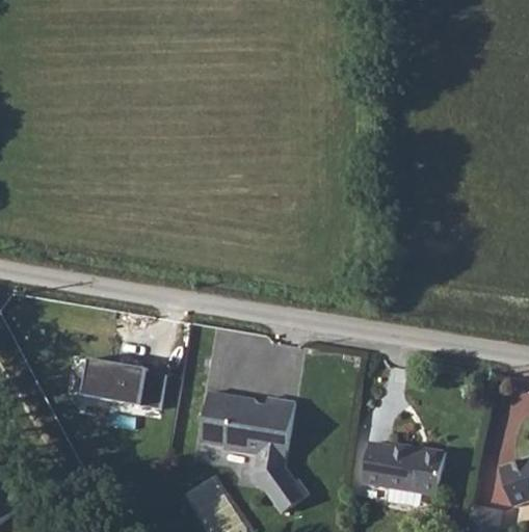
[(148,368),(90,357),(84,394),(140,403),(148,368)]
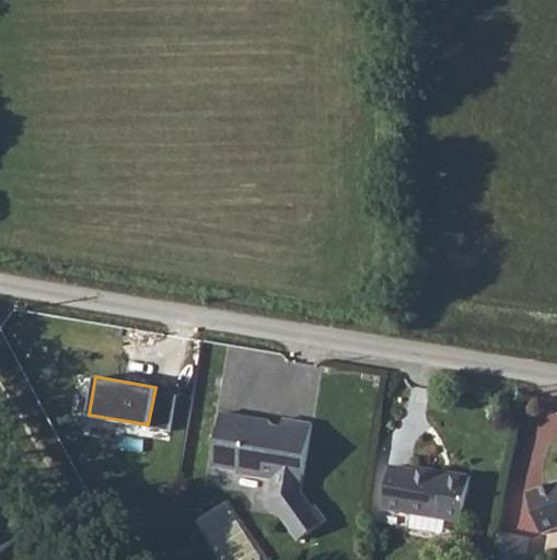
[(221,410),(210,466),(234,470),(233,475),(268,480),(265,499),(297,541),(325,520),(314,504),(312,506),(299,488),(310,422),(281,418),(280,426),(271,423),(269,419),(221,410)]
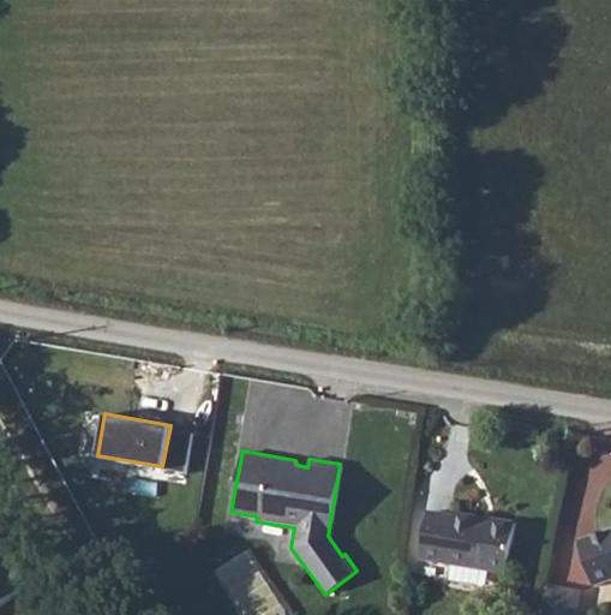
[(459,517),(427,512),(419,557),(505,573),(515,520),(460,511),(459,517)]
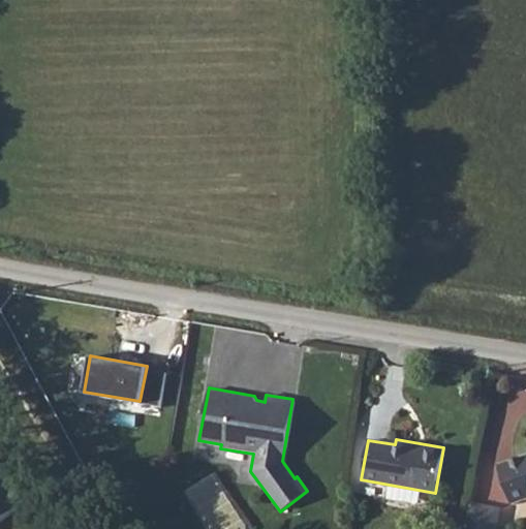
[(525,454),(496,465),(509,503),(525,497),(525,454)]
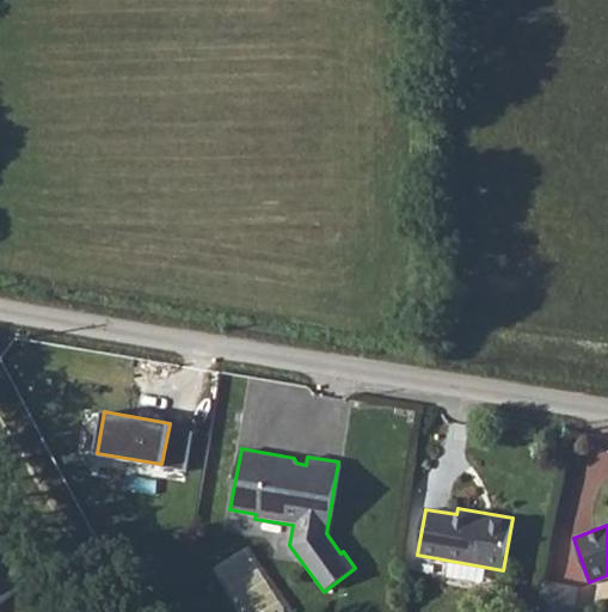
[(244,548),(208,570),(234,611),(237,611),(271,591),(244,548)]
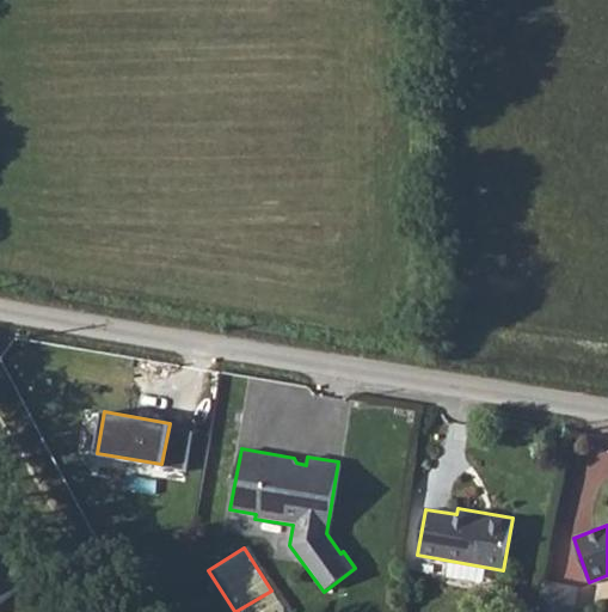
[(0,604),(22,589),(8,570),(11,558),(7,552),(0,551),(0,604)]
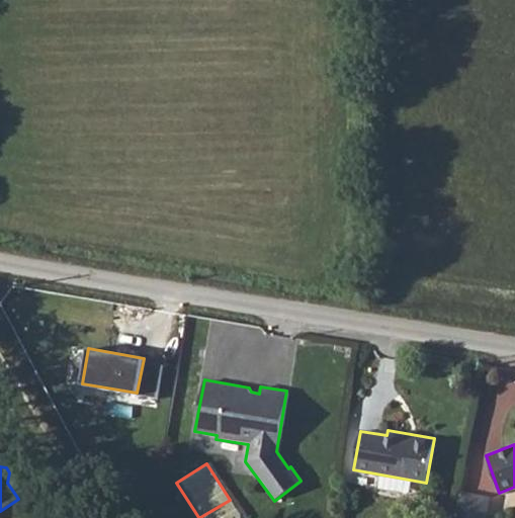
[(456,492),(453,517),(486,517),(489,495),(456,492)]
